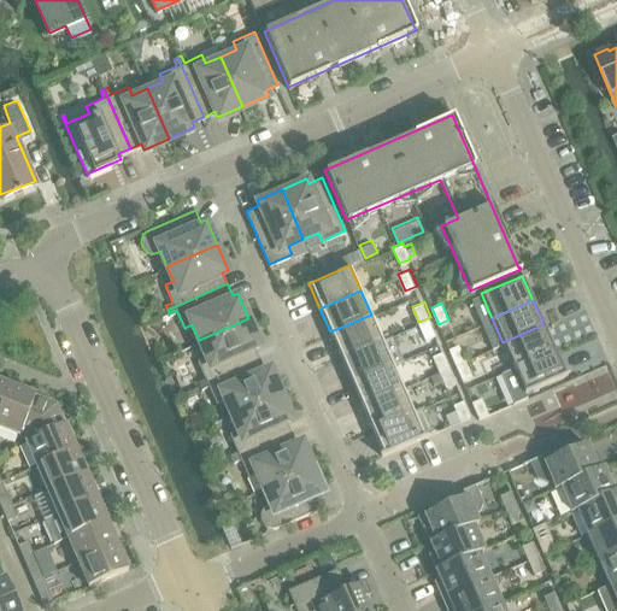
[(330,332),(341,356),(382,338),(371,315),(330,332)]
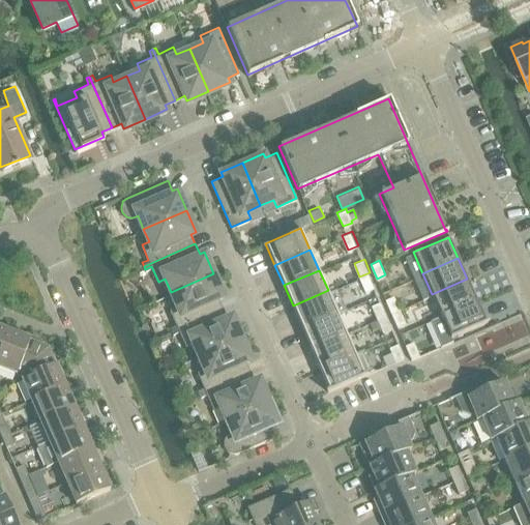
[(376,286),(370,272),(359,276),(365,290),(376,286)]
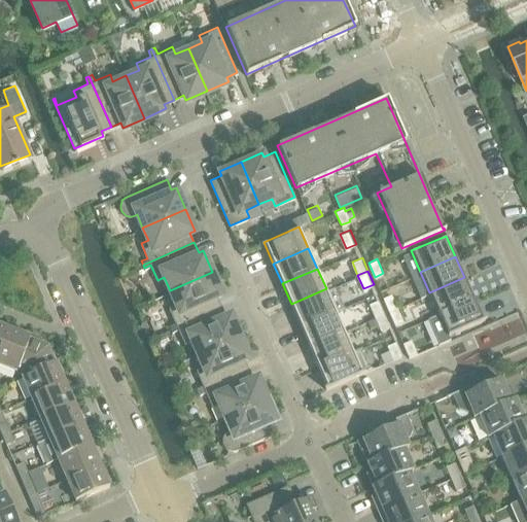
[(169,323),(170,327),(221,305),(217,296),(221,293),(212,272),(170,290),(175,303),(169,306),(175,321),(169,323)]
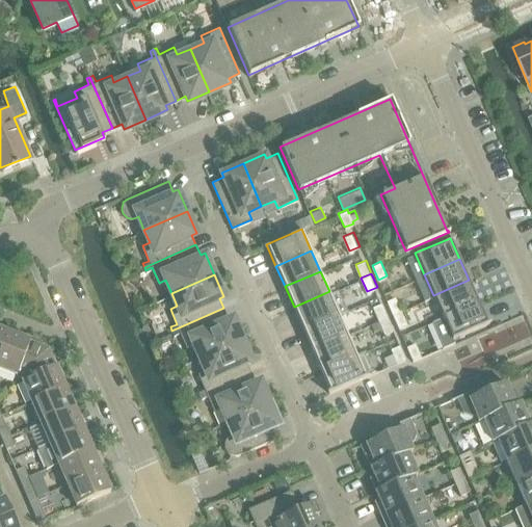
[(433,295),(442,316),(477,300),(469,280),(433,295)]
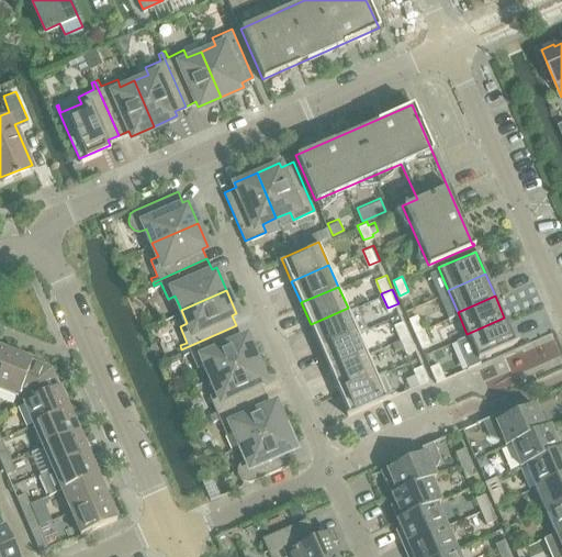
[(311,324),(319,346),(357,330),(348,308),(311,324)]
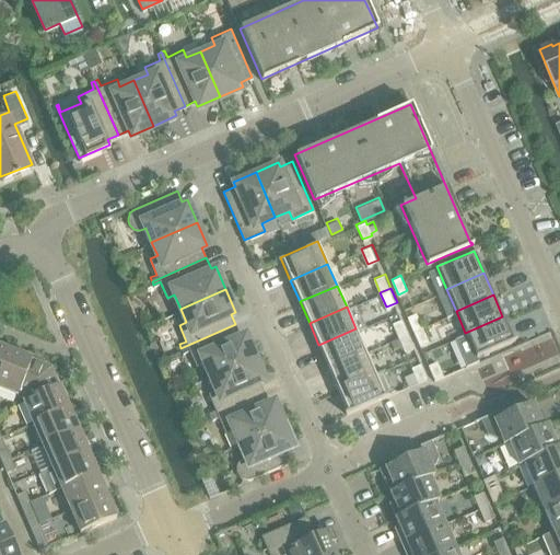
[(407,314),(413,330),(422,325),(416,311),(407,314)]
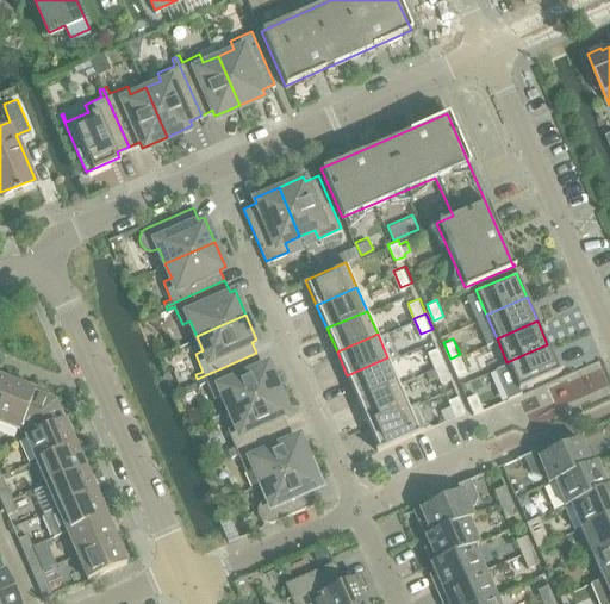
[(427,350),(434,366),(446,360),(440,344),(427,350)]
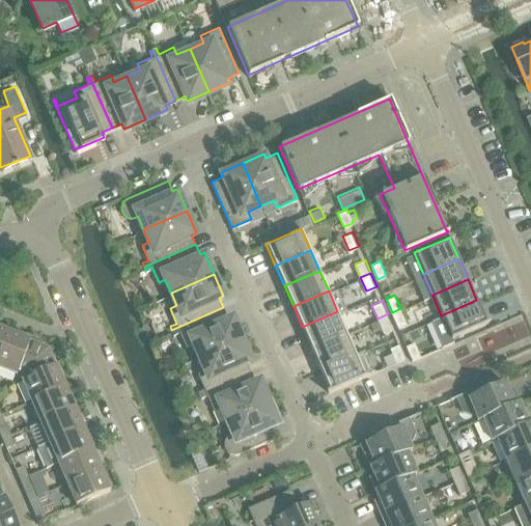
[(485,322),(476,300),(441,315),(450,336),(485,322)]
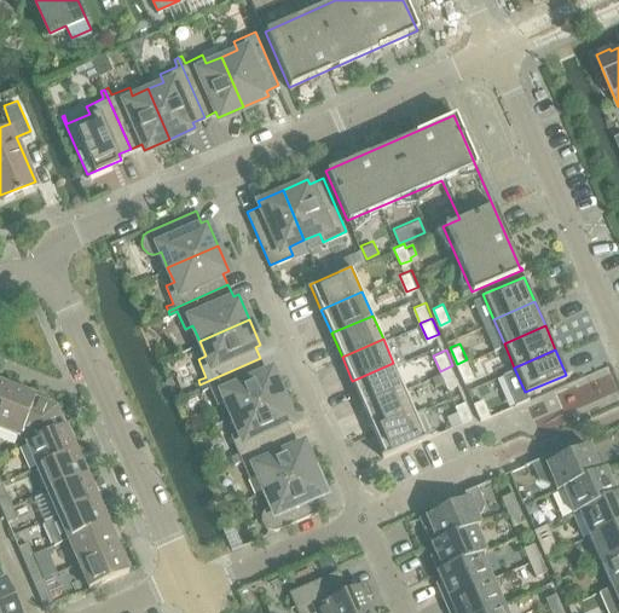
[(225,399),(231,415),(282,393),(271,368),(265,370),(260,358),(200,385),(202,388),(209,385),(217,403),(225,399)]
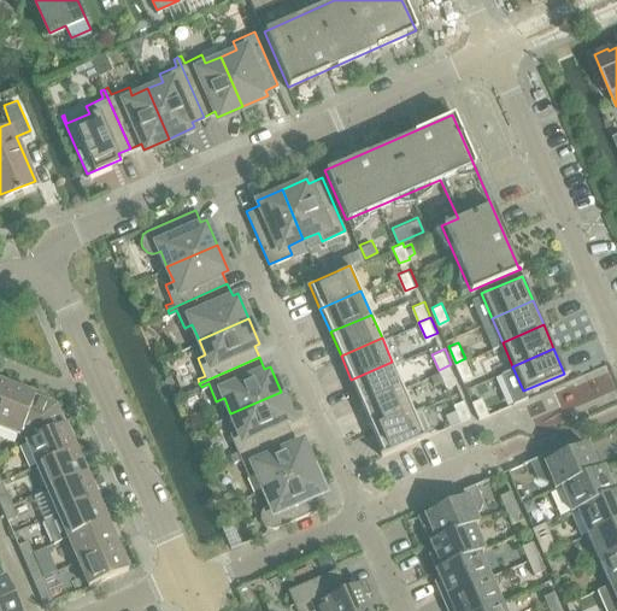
[(472,375),(465,358),(456,363),(462,379),(472,375)]
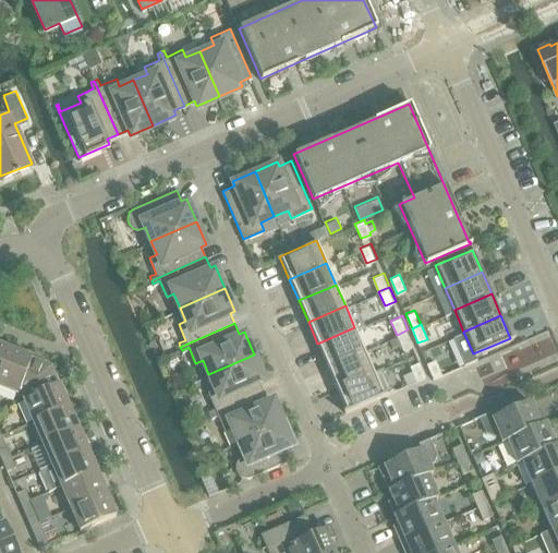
[(317,344),(327,365),(364,349),(354,327),(317,344)]
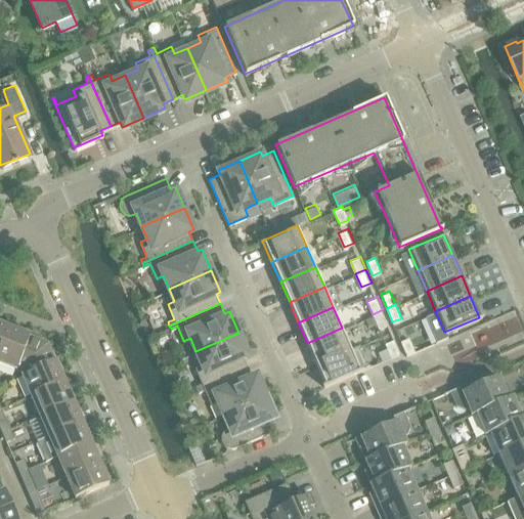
[(389,322),(383,309),(373,314),(379,328),(389,322)]
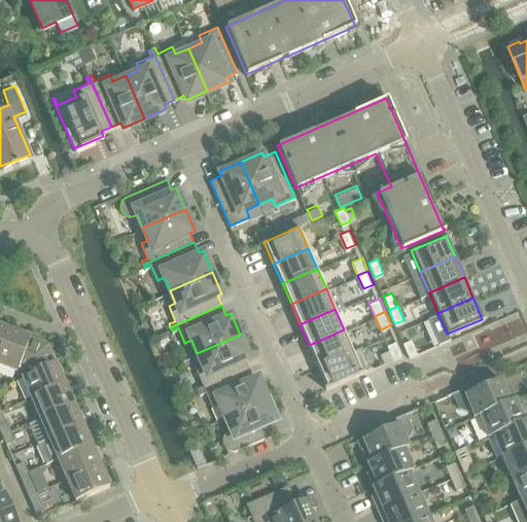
[(0,346),(0,362),(20,371),(47,342),(8,326),(0,346)]
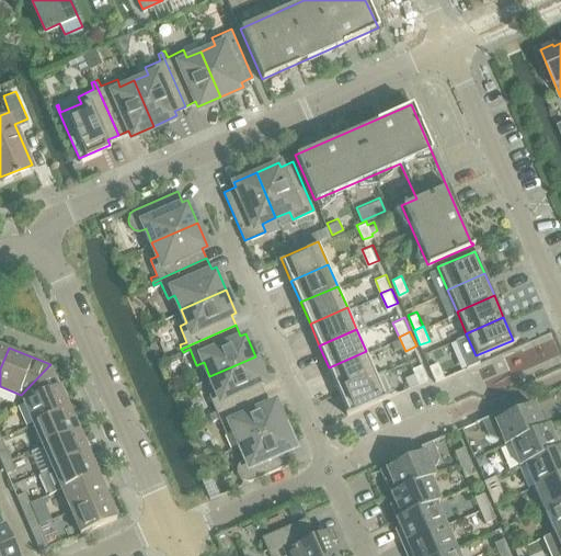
[(329,367),(339,389),(376,373),(366,351),(329,367)]
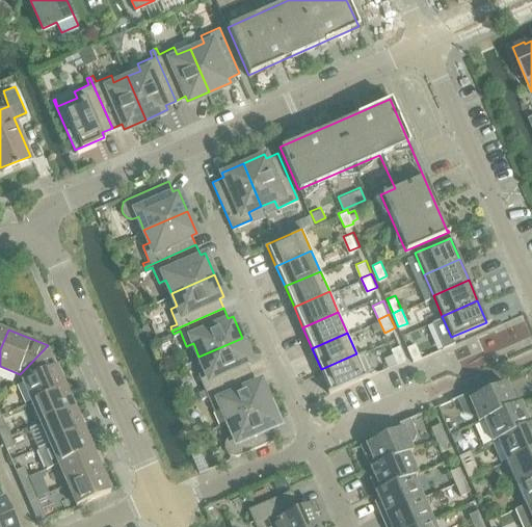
[(197,390),(200,394),(250,371),(246,361),(251,359),(242,338),(198,357),(205,369),(197,372),(204,388),(197,390)]
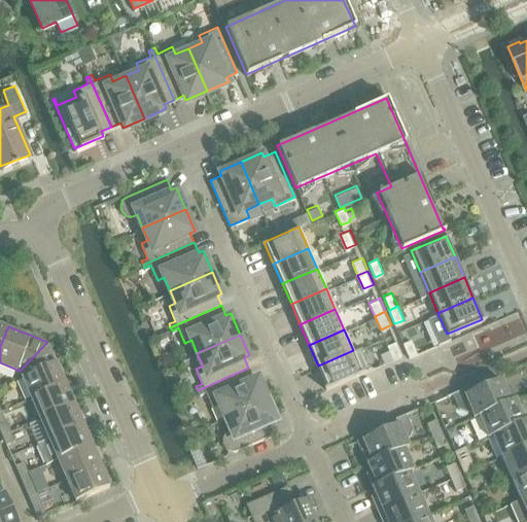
[(417,352),(411,339),(402,342),(408,355),(417,352)]
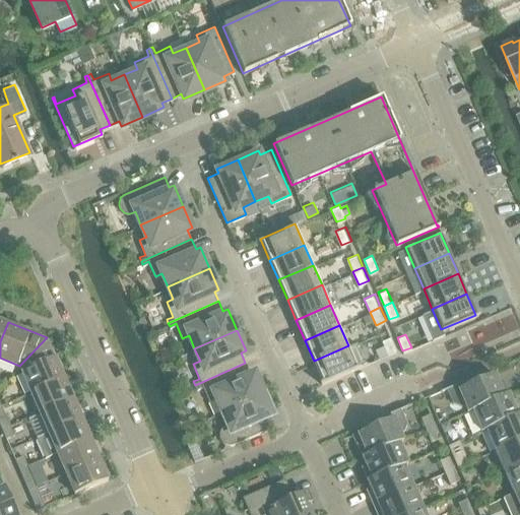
[(395,349),(390,336),(382,339),(387,353),(395,349)]
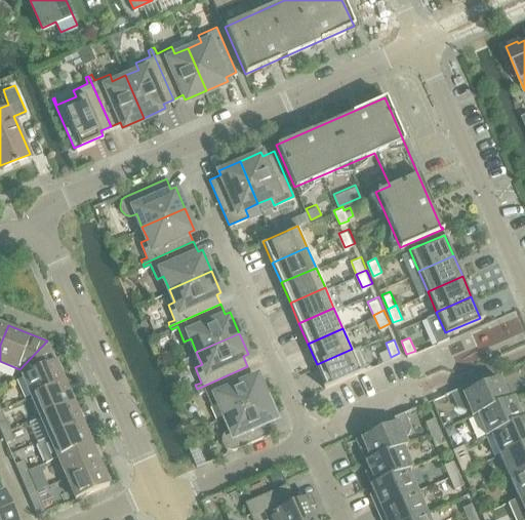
[(19,369),(30,394),(64,380),(47,341),(19,369)]
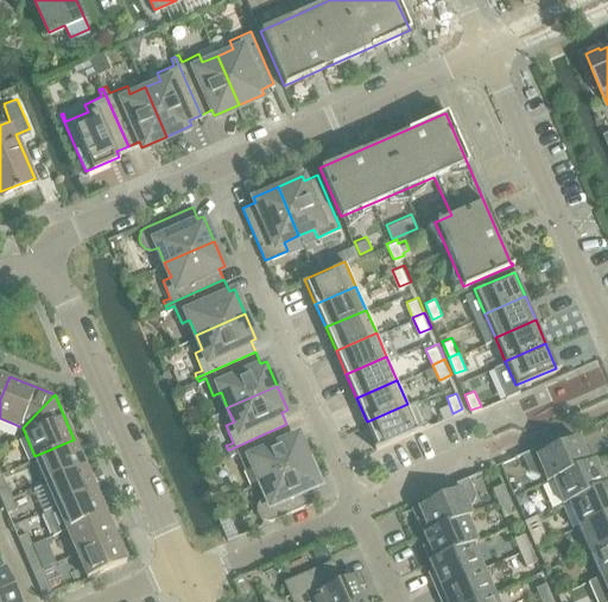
[(407,404),(367,422),(378,445),(429,423),(418,399),(407,404)]
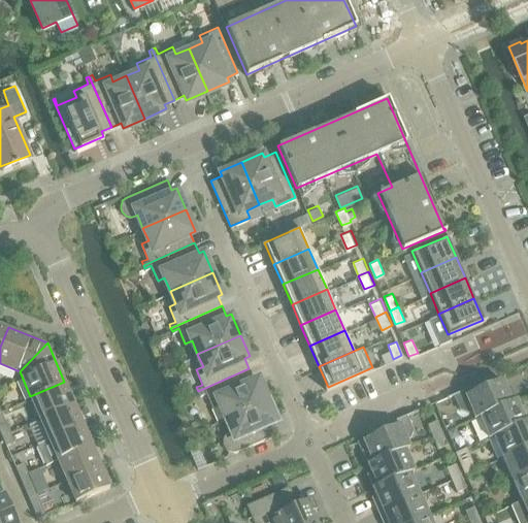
[(219,403),(225,416),(267,397),(258,377),(254,379),(249,368),(198,391),(199,394),(205,391),(212,406),(219,403)]
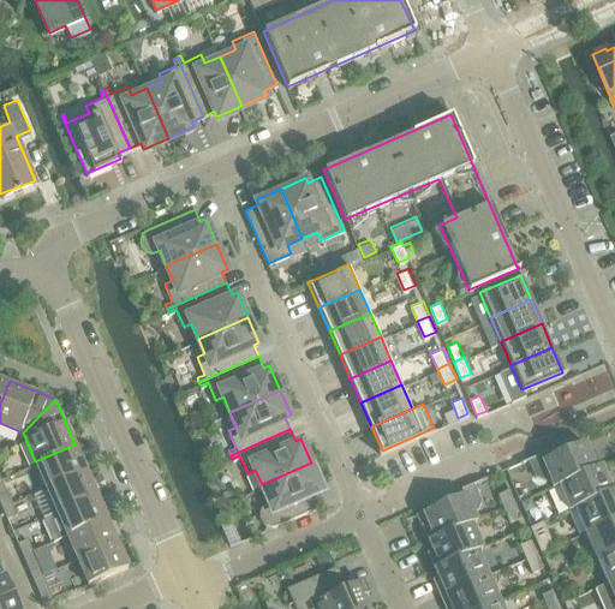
[(553,485),(559,483),(557,482),(601,463),(593,447),(589,448),(584,440),(561,449),(559,443),(527,457),(536,475),(545,478),(549,476),(553,485)]
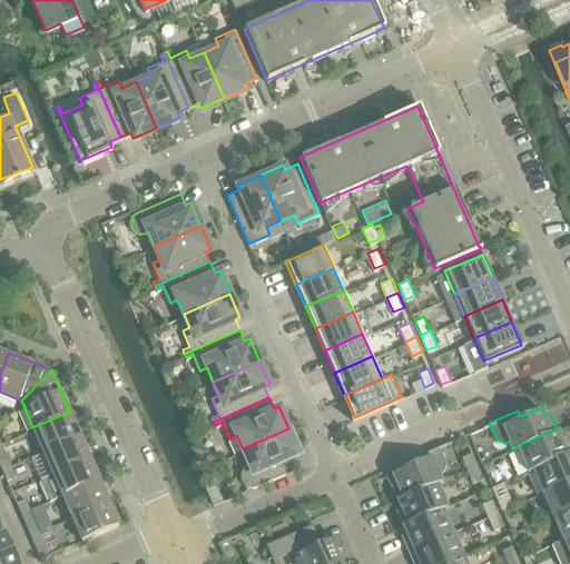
[(32,427),(42,449),(79,434),(69,412),(32,427)]
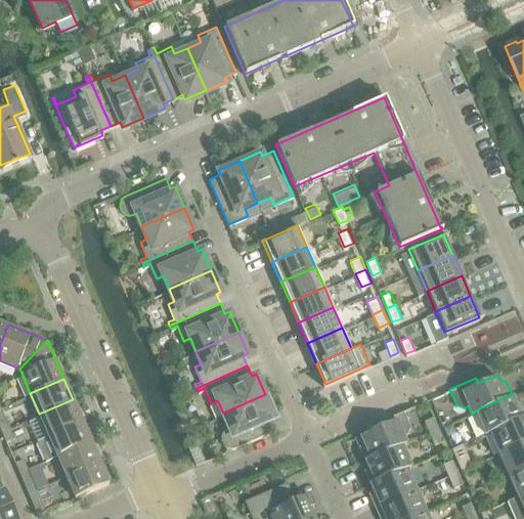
[(274,416),(265,394),(223,413),(228,426),(226,427),(224,428),(222,431),(221,433),(220,436),(221,439),(222,442),(224,444),(227,446),(228,446),(230,446),(232,446),(234,446),(275,429),(270,418),(274,416)]
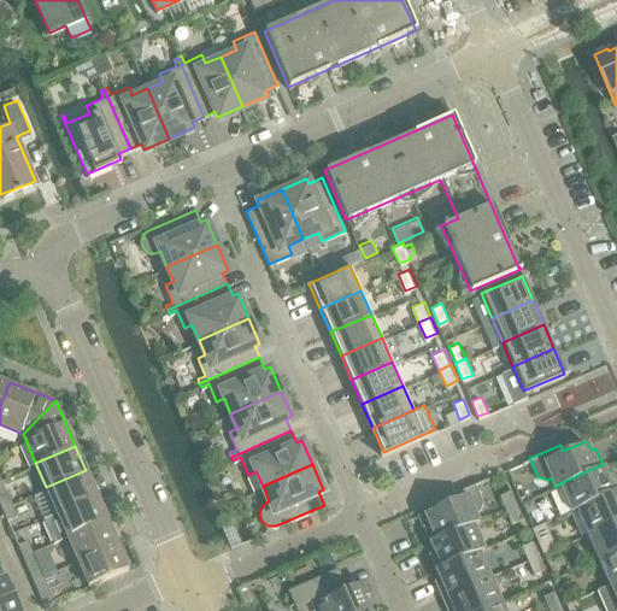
[(606,473),(603,464),(559,483),(560,485),(571,510),(576,507),(576,506),(616,488),(616,483),(611,471),(606,473)]
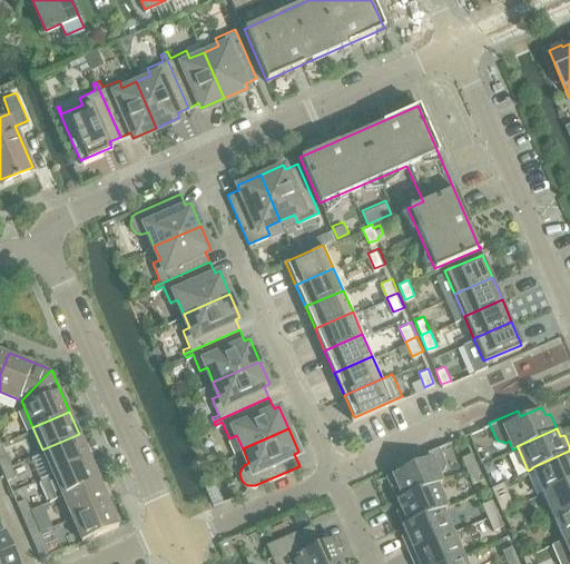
[(42,449),(52,472),(89,456),(79,434),(42,449)]
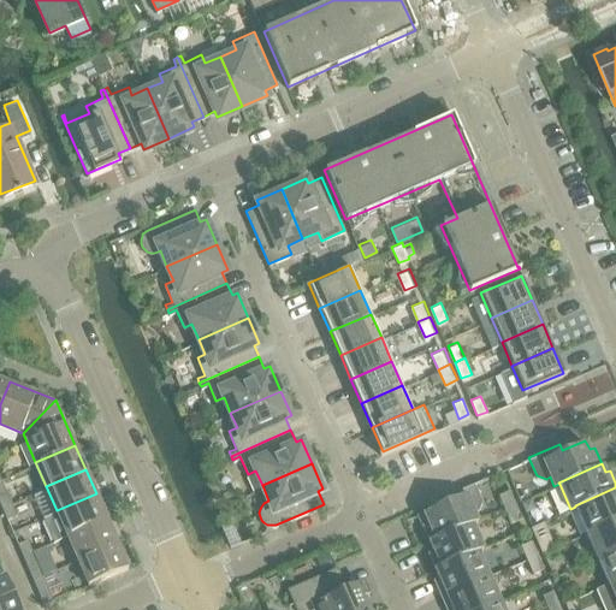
[(0,477),(0,501),(1,505),(11,501),(1,477),(0,477)]
